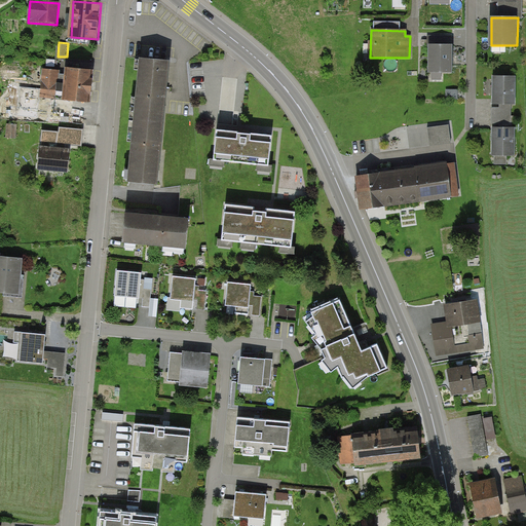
[(454,46),(431,45),(430,70),(454,71),(454,46)]
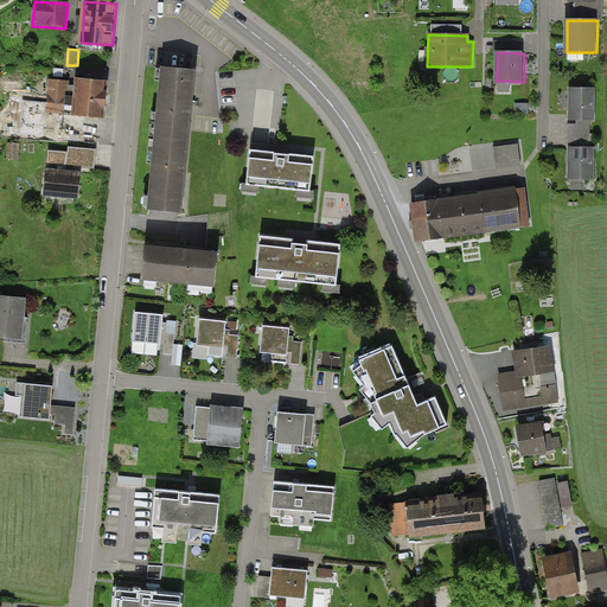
[(195,71),(161,68),(148,206),(181,209),(195,71)]
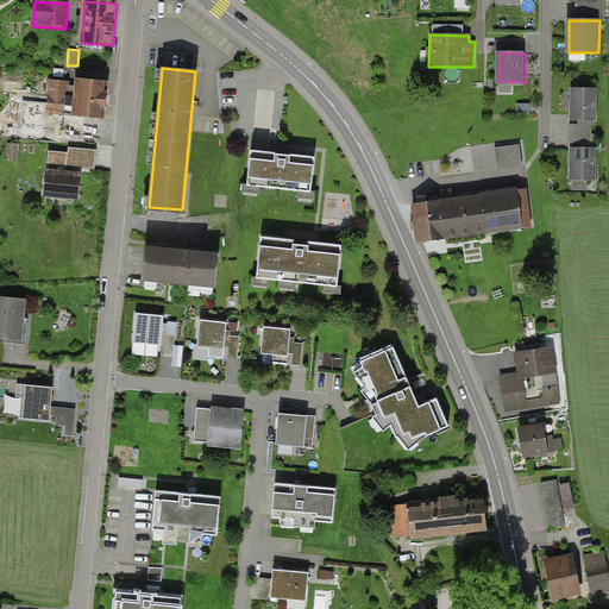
[(107,83),(77,81),(76,117),(105,119),(107,83)]
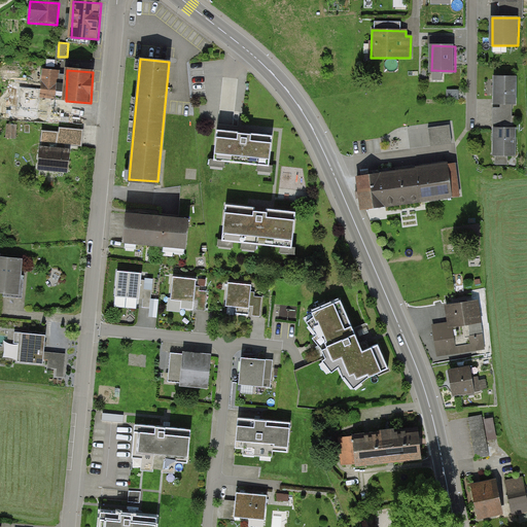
[(57,71),(43,71),(41,98),(56,99),(57,71)]
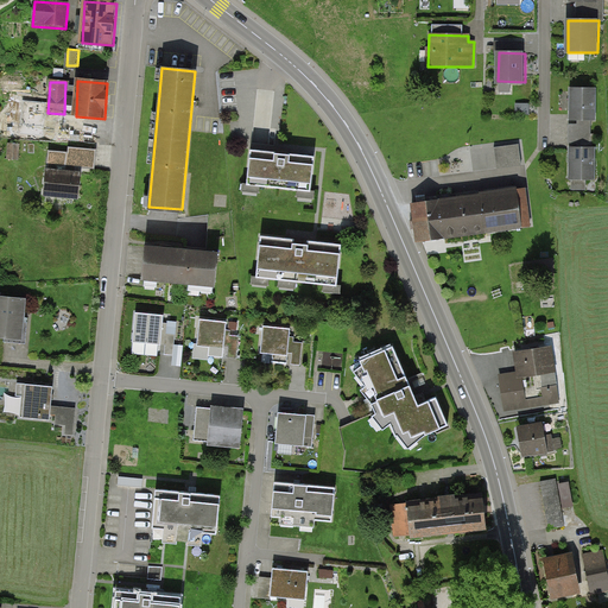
[(596,89),(571,89),(571,120),(596,120),(596,89)]
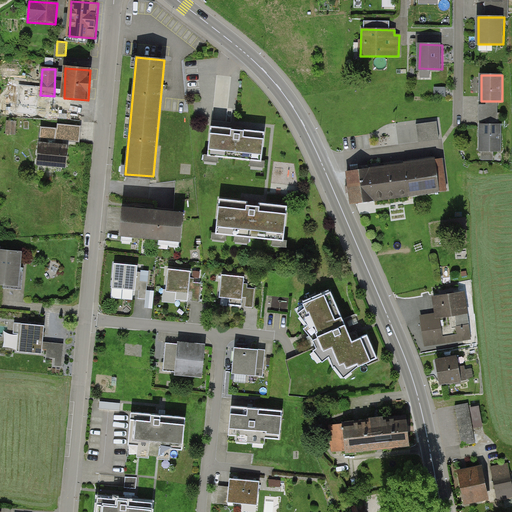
[(39,96),(24,95),(23,112),(38,113),(39,96)]
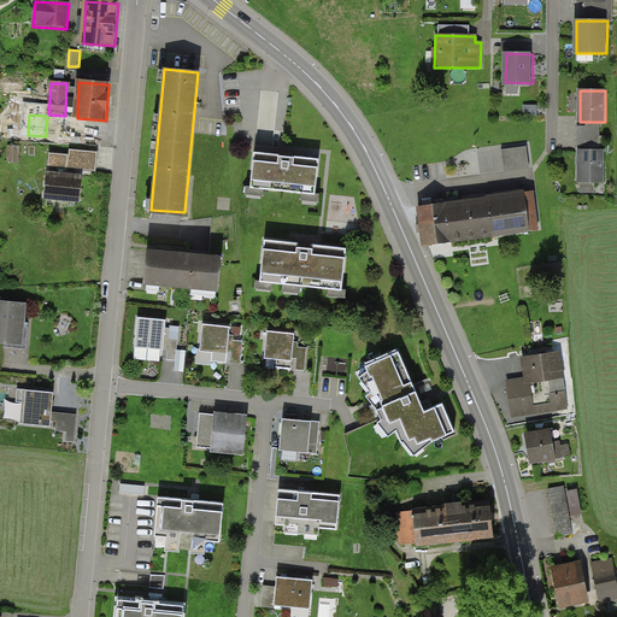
[(529,169),(527,148),(503,151),(505,172),(529,169)]
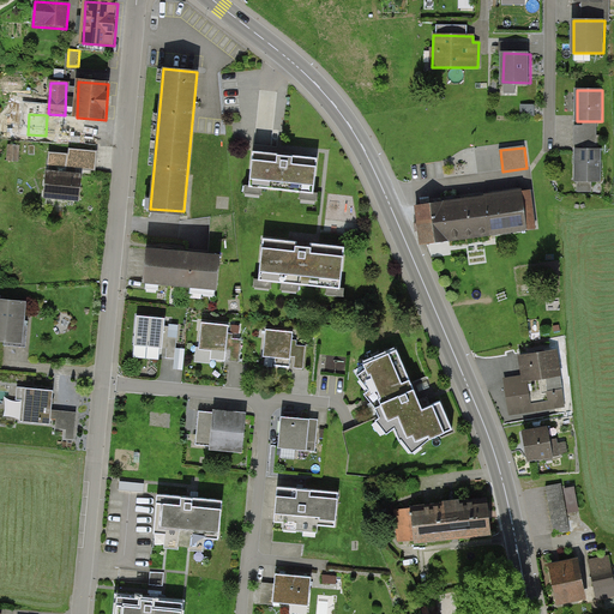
[(68,155),(49,152),(48,166),(96,170),(97,151),(70,149),(68,155)]
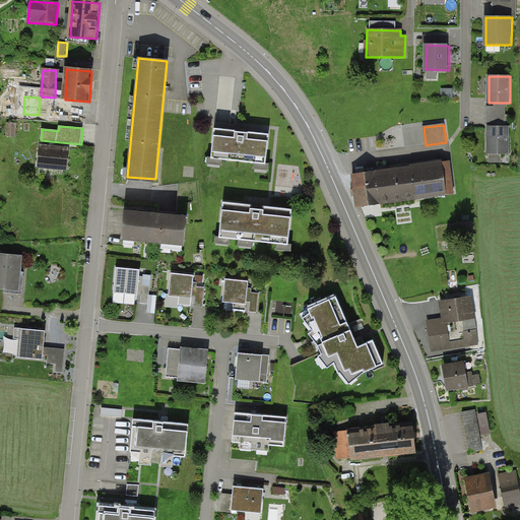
[(510,127),(489,127),(490,154),(510,153),(510,127)]
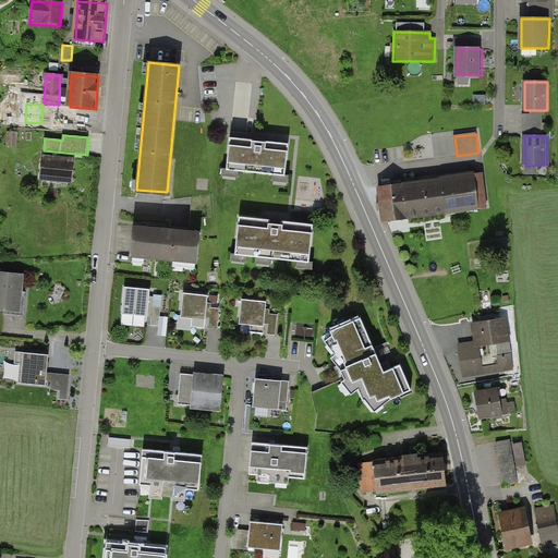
[(289,144),(230,137),(227,170),(286,176),(289,144)]
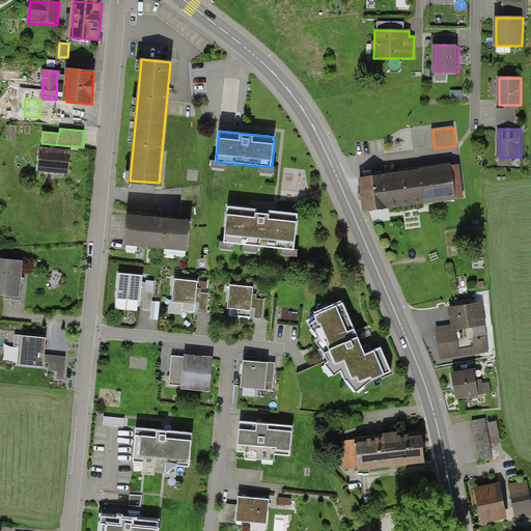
[(71,151),(42,150),(40,173),(68,175),(71,151)]
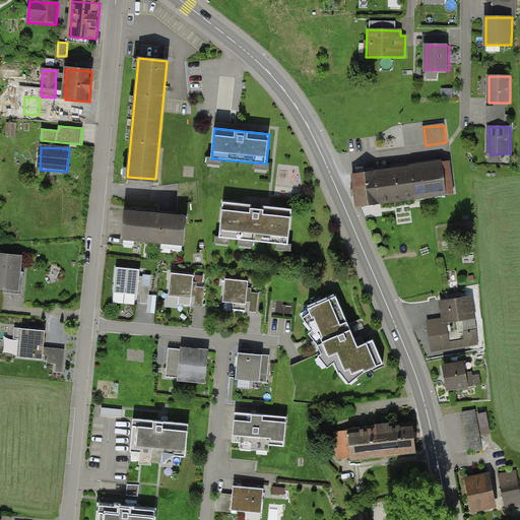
[(455,195),(451,161),(353,174),(358,207),(455,195)]
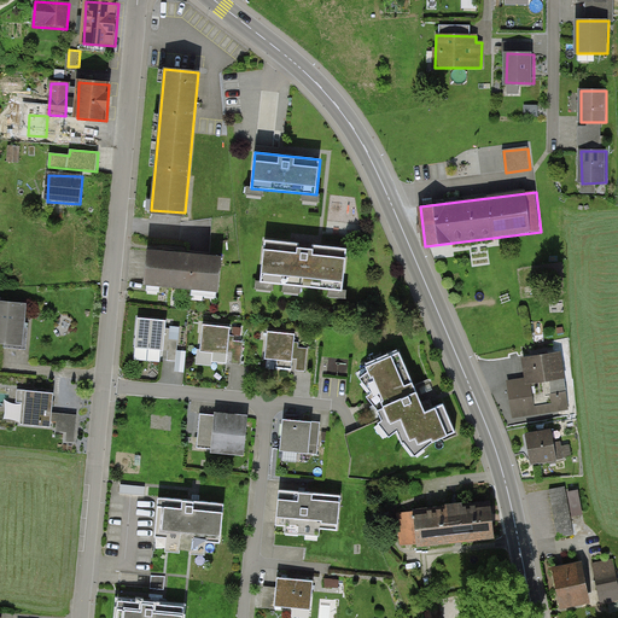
[(299,243),(266,240),(261,281),(344,290),(349,248),(313,244),(313,249),(299,248),(299,243)]
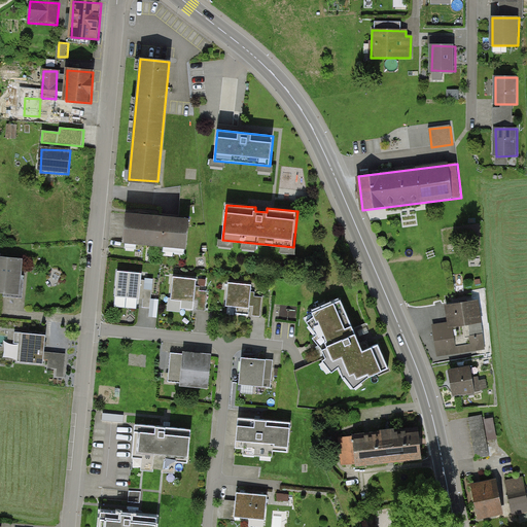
[(191,220),(126,215),(123,242),(188,248),(191,220)]
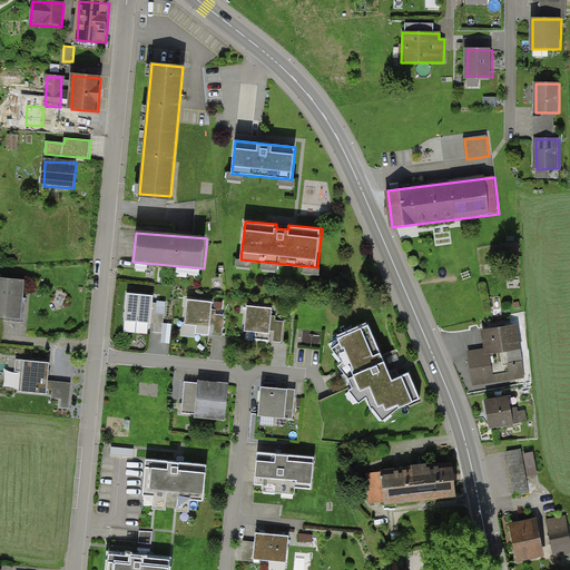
[(25,282),(0,278),(0,316),(21,318),(25,282)]
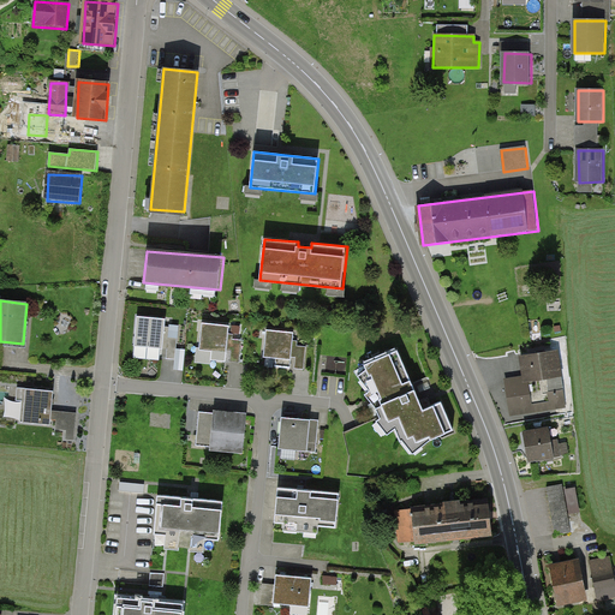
[(166,321),(137,318),(136,347),(165,350),(166,321)]
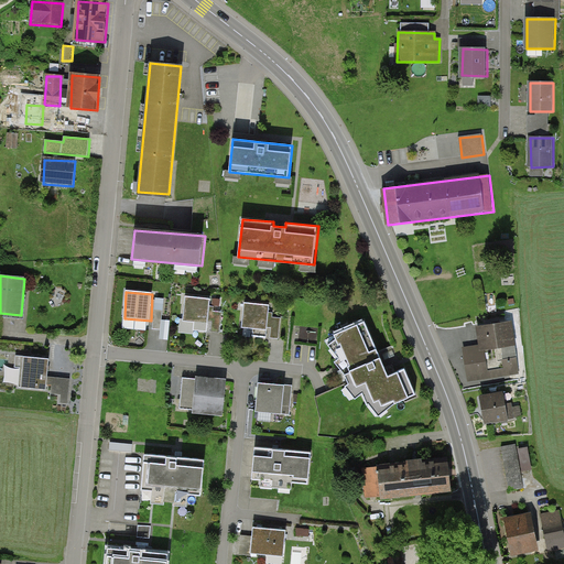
[(212,300),(185,297),(183,325),(212,327),(212,334),(220,335),(221,313),(210,313),(212,300)]
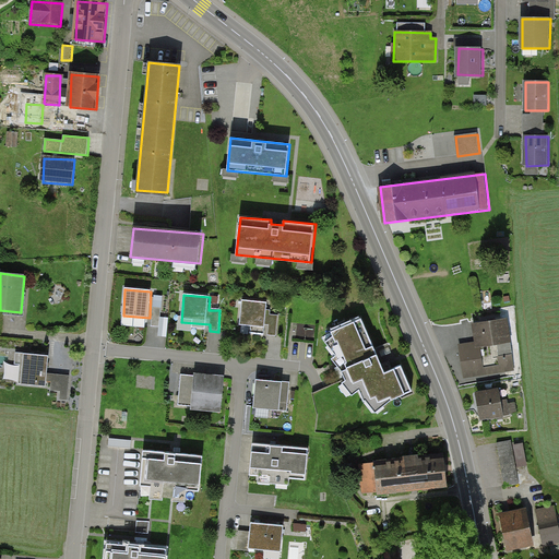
[(268,304),(244,301),(241,326),(269,329),(269,336),(278,336),(280,318),(266,317),(268,304)]
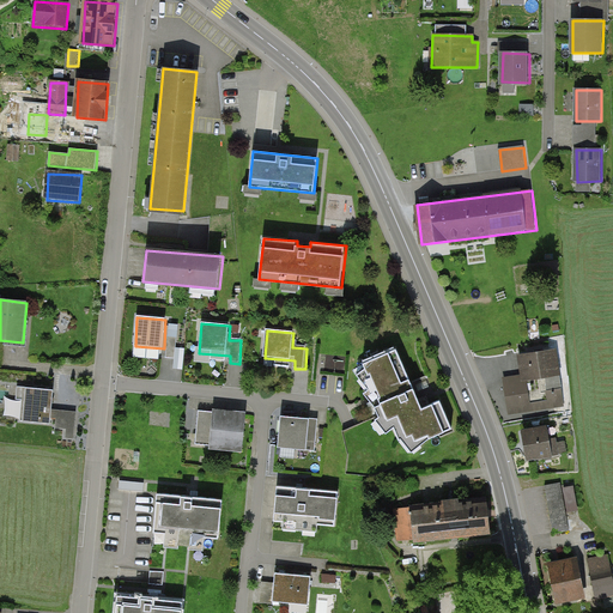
[(396,351),(360,364),(363,370),(354,376),(366,392),(362,395),(372,408),(376,419),(374,422),(383,436),(390,430),(396,443),(399,442),(411,455),(428,439),(448,431),(439,402),(419,411),(396,351)]
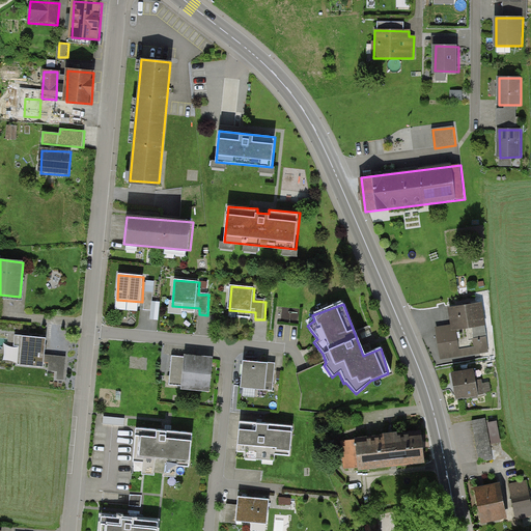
[(488,353),(482,305),(450,309),(452,327),(438,329),(442,359),(488,353)]
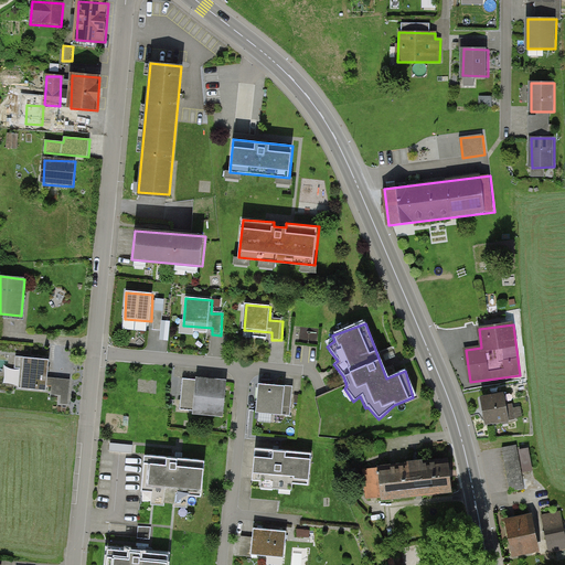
[(52,361),(17,356),(16,369),(20,370),(19,388),(49,392),(49,385),(52,386),(51,395),(62,396),(61,404),(68,405),(71,381),(50,379),(52,361)]
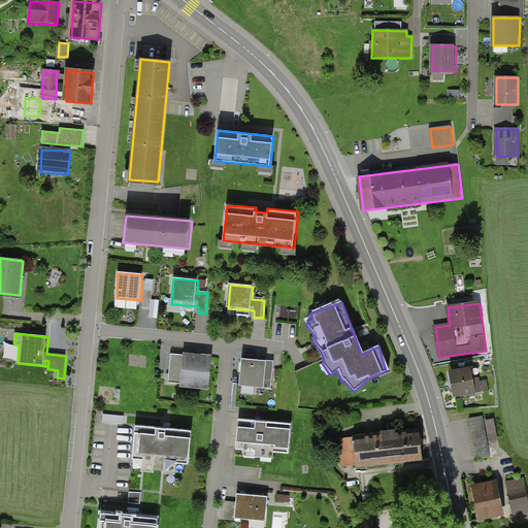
[(212,359),(170,355),(168,383),(210,386),(212,359)]
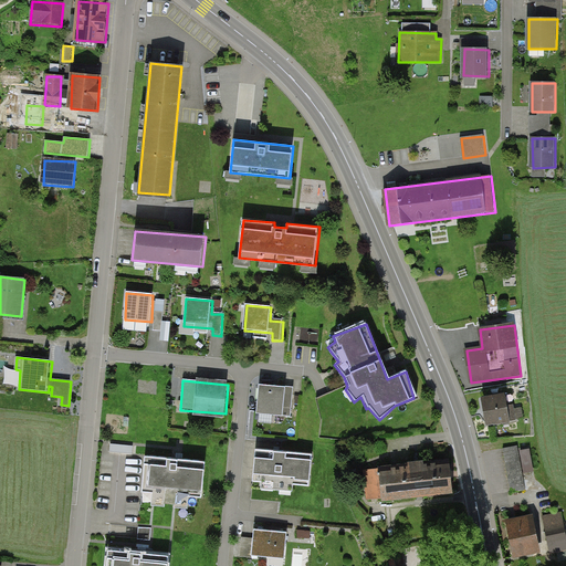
[(293,388),(260,386),(259,422),(280,423),(280,417),(291,418),(293,388)]
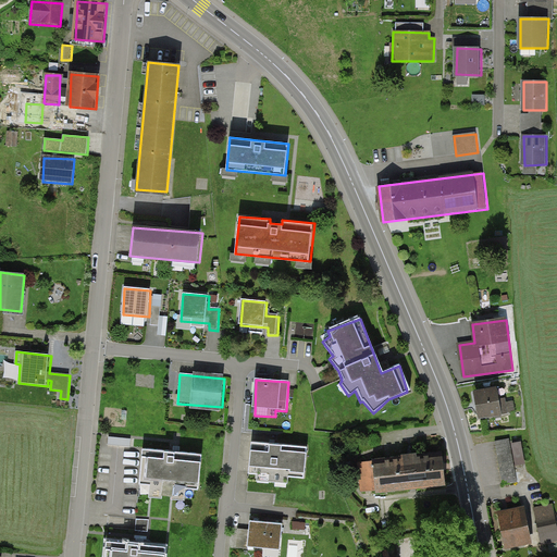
[(499,388),(477,392),(480,418),(503,415),(499,388)]
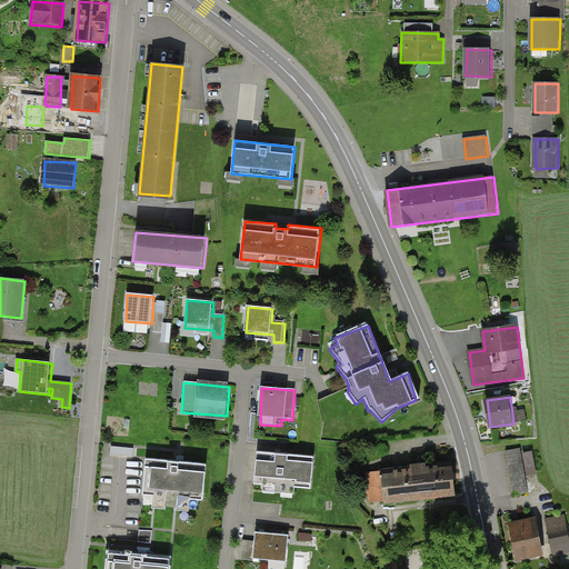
[(520,448),(505,451),(512,495),(527,492),(520,448)]
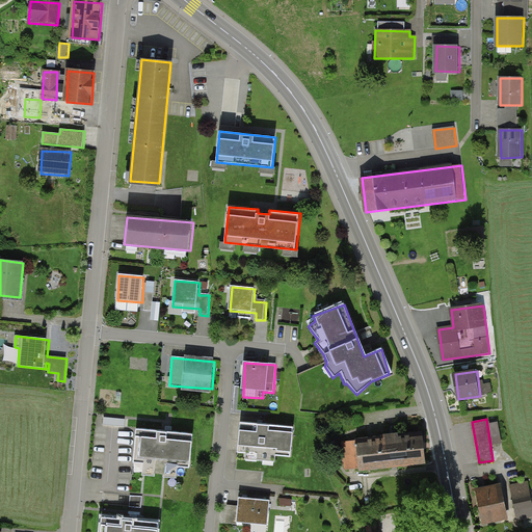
[(294,426),(240,421),(238,450),(245,451),(244,457),(276,460),(276,454),(291,455),(294,426)]
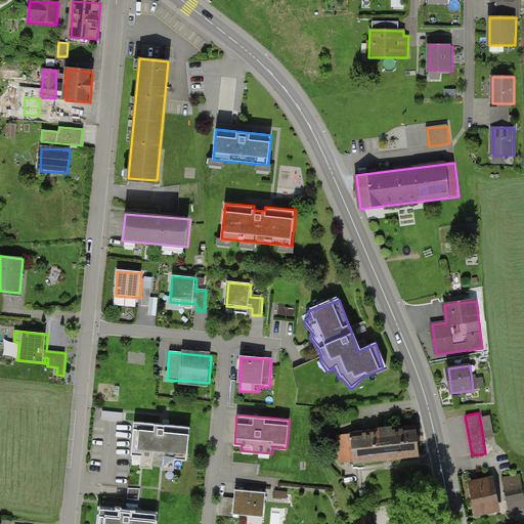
[(191,428),(135,423),(133,453),(143,454),(142,466),(175,469),(176,457),(188,459),(191,428)]
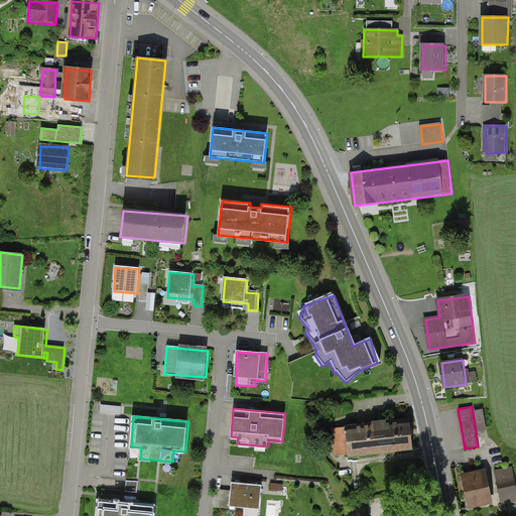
[(414,448),(411,420),(332,428),(335,457),(414,448)]
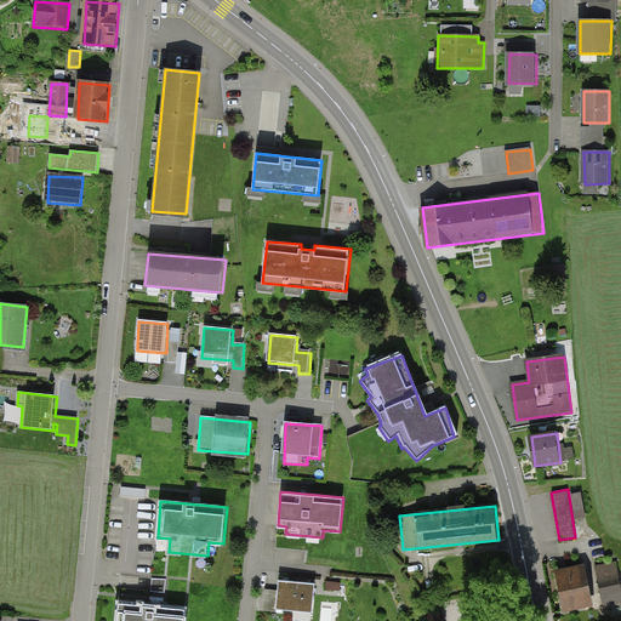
[(620,585),(616,559),(597,564),(603,596),(620,591),(620,585)]
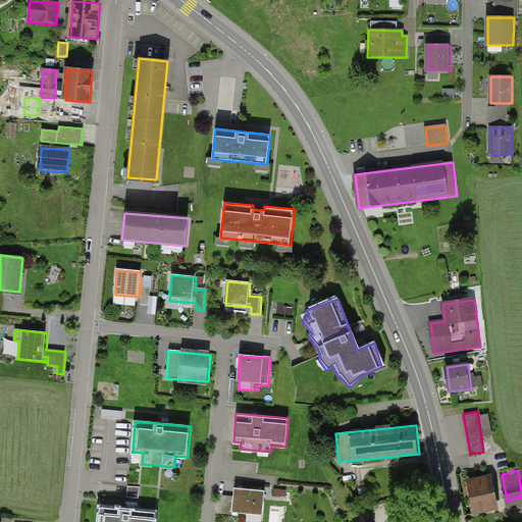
[(492,476),(468,480),(474,515),(499,510),(492,476)]
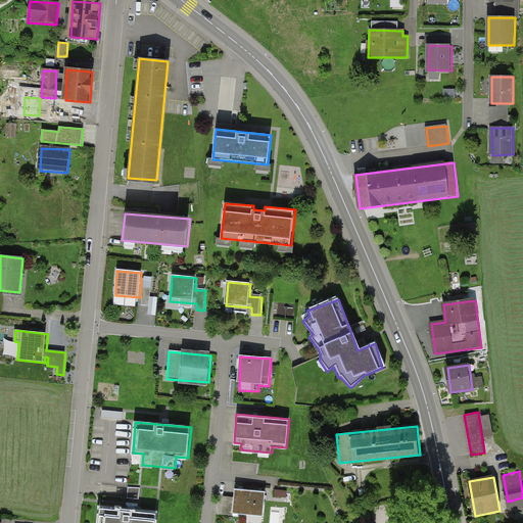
[(236,497),(223,496),(222,511),(263,515),(266,491),(237,489),(236,497)]
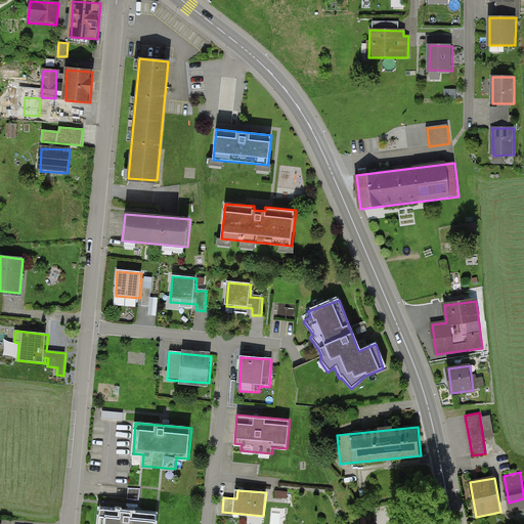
[(158,523),(159,514),(101,508),(99,523),(158,523)]
